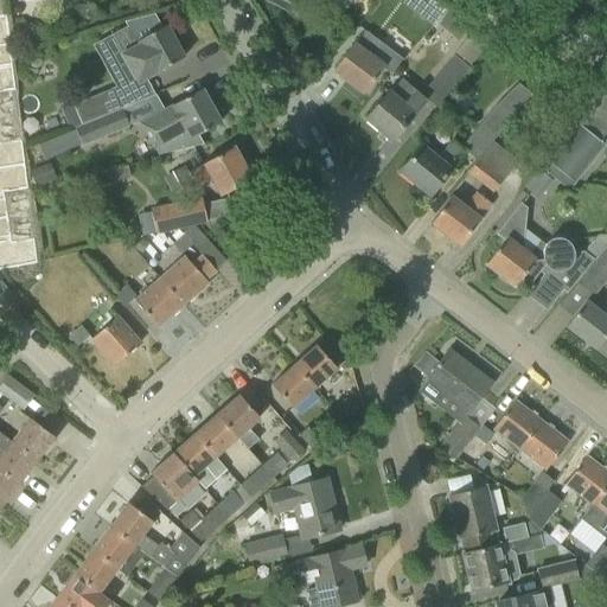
[(360,20),(408,56),(416,45),(387,23),(393,16),(375,2),(360,20)]
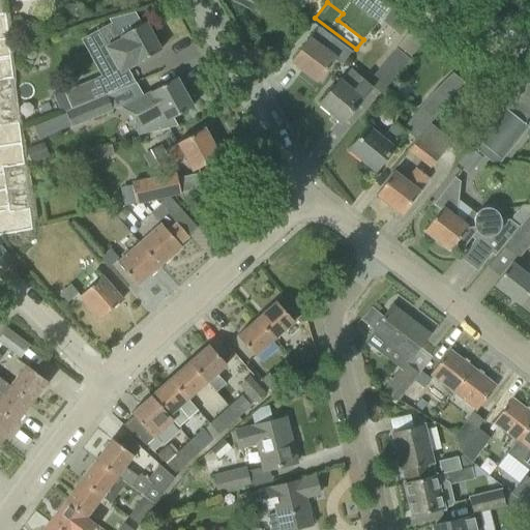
[(383,23),(399,35),(408,23),(392,10),(383,23)]
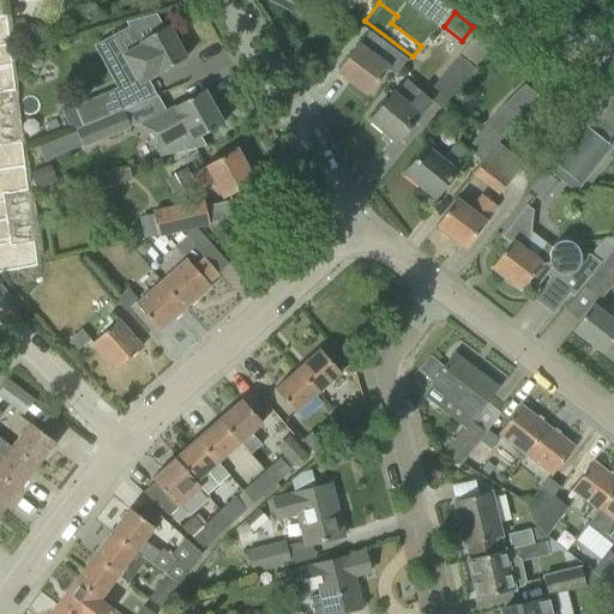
[(127,26),(113,36),(122,55),(139,84),(155,76),(155,74),(157,73),(157,74),(186,58),(168,25),(162,29),(155,14),(125,23),(127,26)]
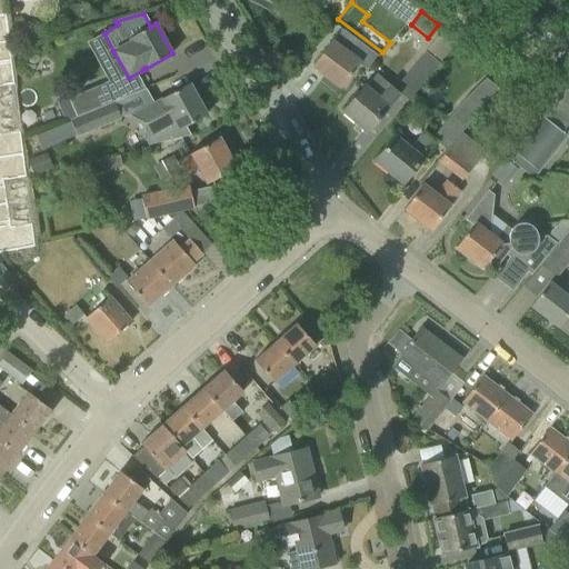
[(0,63),(12,61),(5,15),(0,15),(0,63)]
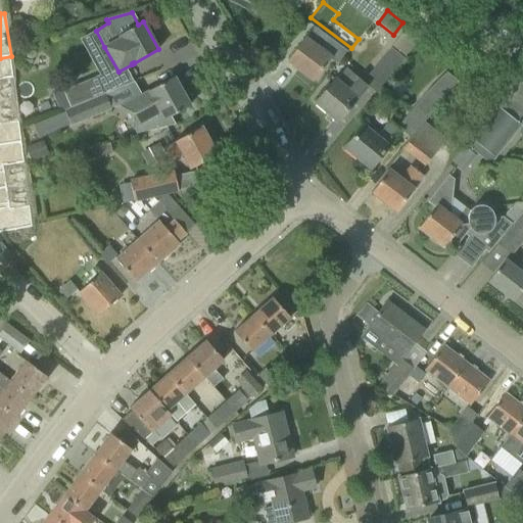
[(366,86),(374,93),(423,34),(408,25),(389,47),(361,82),(357,78),(347,88),(335,79),(315,102),(337,121),(357,97),(366,86)]
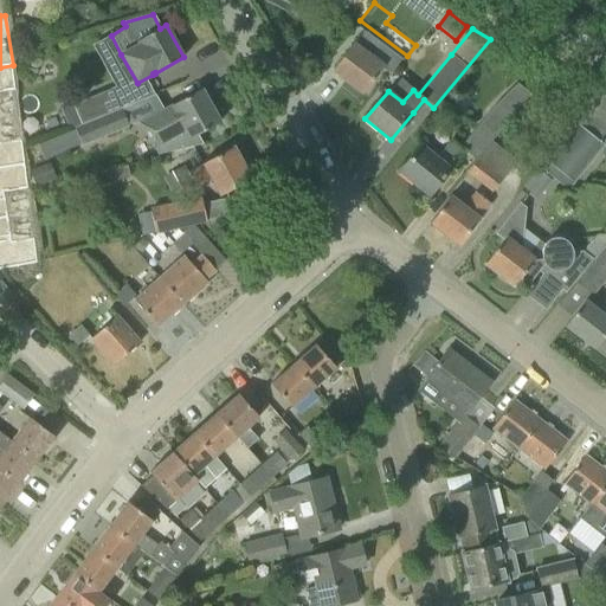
[(353,45),(334,71),(346,81),(341,86),(355,97),(360,91),(362,92),(381,68),(389,75),(401,59),(363,31),(354,45),(353,45)]
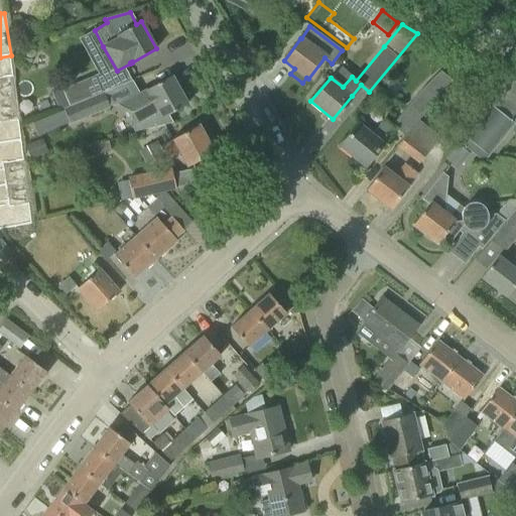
[(0,79),(13,77),(11,55),(0,57),(0,79)]
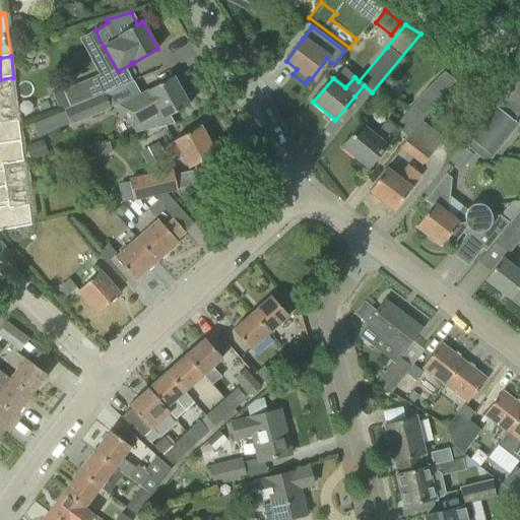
[(408,138),(423,122),(421,121),(435,104),(436,104),(454,81),(443,71),(421,91),(394,126),(385,120),(374,134),(362,124),(341,147),(367,168),(386,144),(397,130),(407,137),(408,138)]
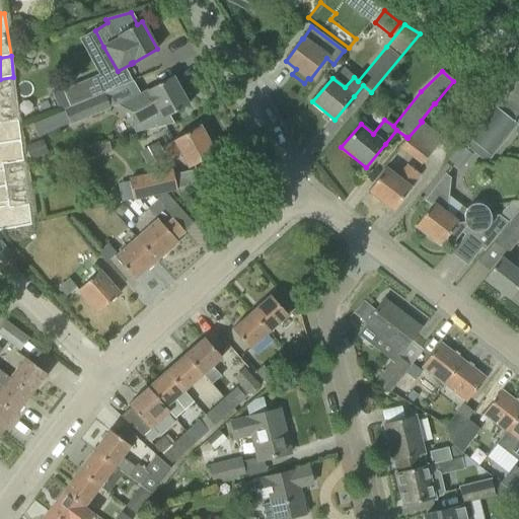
[(61,89),(69,106),(103,93),(95,75),(61,89)]
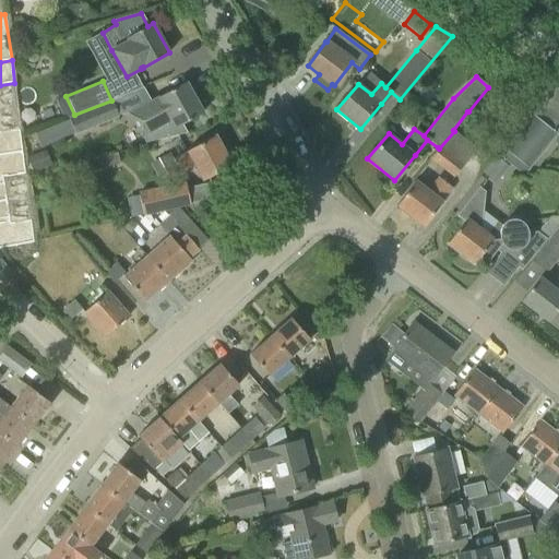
[(182,125),(202,113),(186,82),(128,115),(141,139),(142,138),(144,143),(187,133),(182,125)]
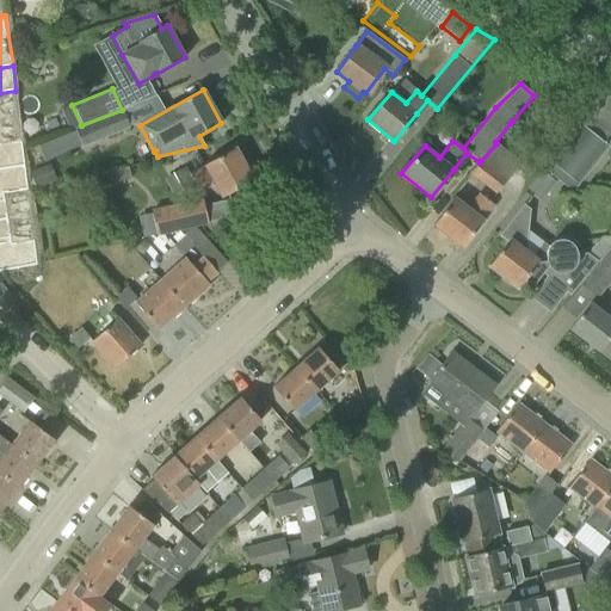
[(122,110),(81,125),(74,128),(81,147),(129,128),(122,110)]
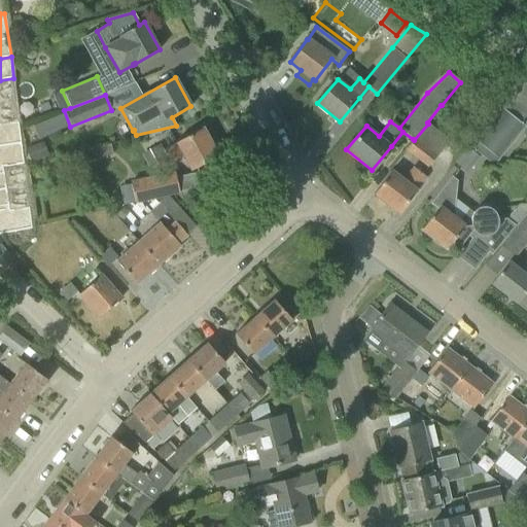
[(470,148),(493,166),(525,127),(502,108),(470,148)]
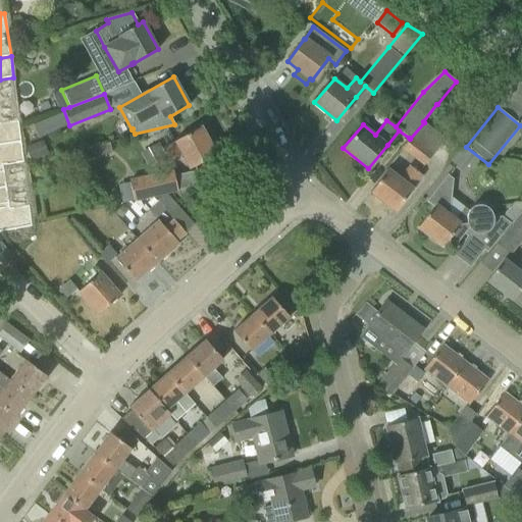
[(0,145),(21,142),(18,120),(0,123),(0,145)]
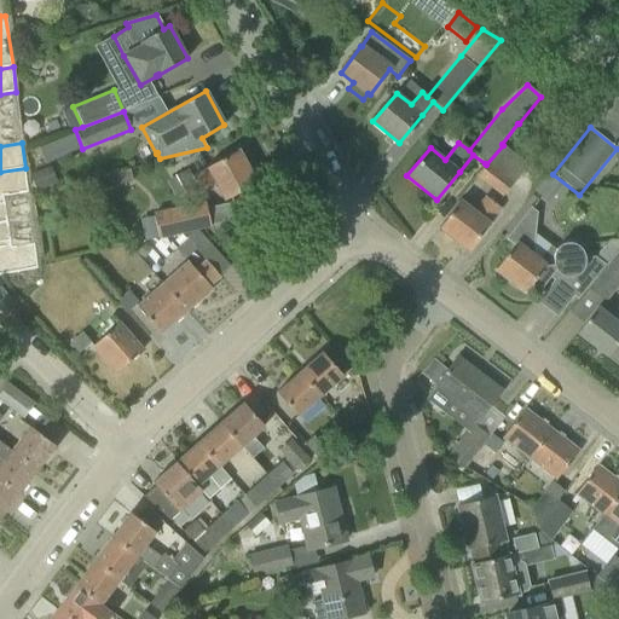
[(527,165),(503,145),(486,165),(485,163),(474,177),(502,197),(527,165)]
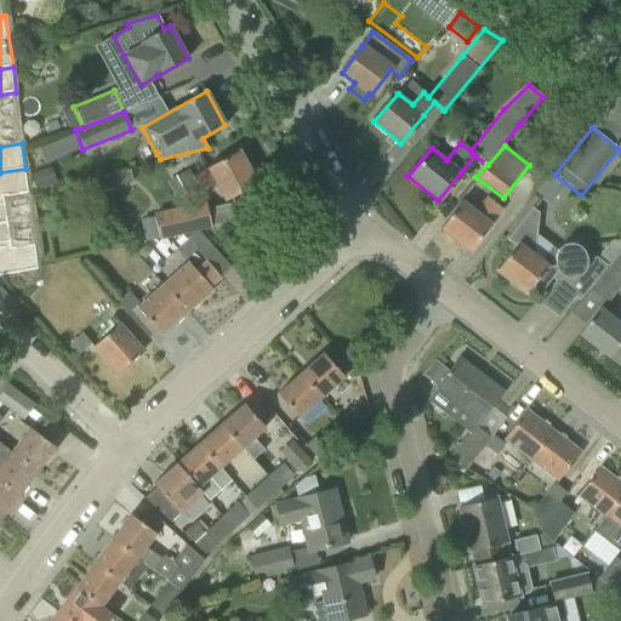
[(214,184),(223,201),(257,184),(239,151),(193,176),(200,192),(214,184)]
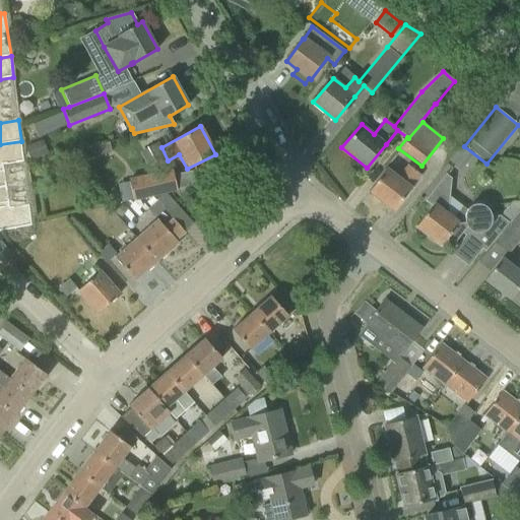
[(24,147),(29,160),(47,154),(42,140),(24,147)]
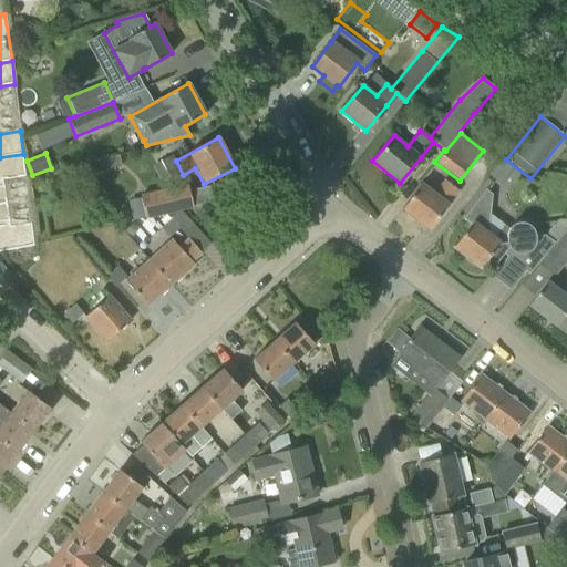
[(0,204),(8,204),(4,181),(26,177),(23,154),(0,157),(0,204)]
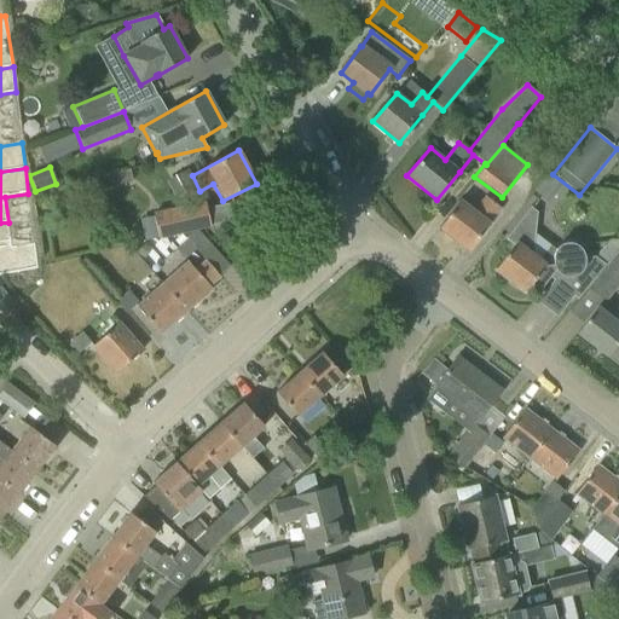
[(96,178),(98,190),(132,181),(128,169),(96,178)]
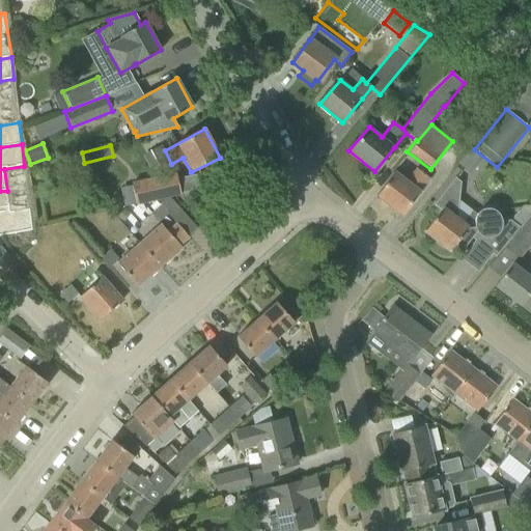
[(376,195),(401,215),(429,178),(415,168),(407,180),(394,171),(376,195)]
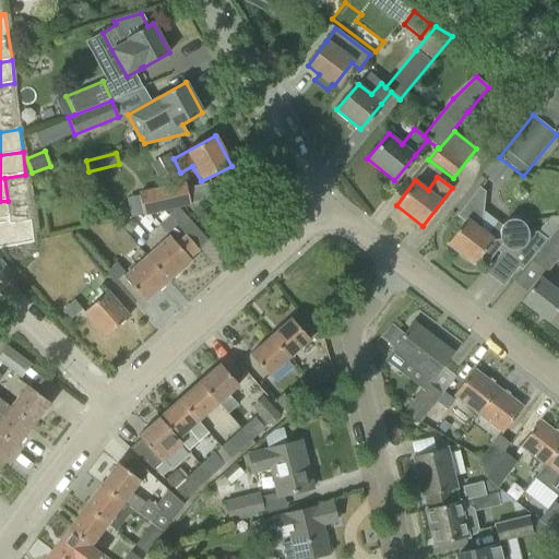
[(163,211),(177,207),(190,204),(185,181),(138,192),(142,215),(163,211)]
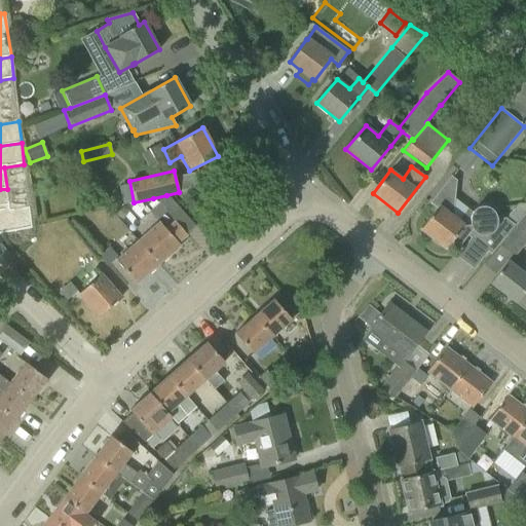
[(470,224),(462,226),(463,224),(458,220),(467,209),(454,198),(455,180),(450,176),(429,202),(436,209),(419,229),(445,249),(451,240),(458,247),(466,235),(490,254),(513,224),(504,218),(496,219),(496,217),(495,216),(494,214),(493,212),(492,211),(490,209),(488,208),(486,208),(484,207),(482,207),(480,207),(478,208),(476,209),(475,210),(473,211),(472,213),(471,214),(470,216),(468,218),(468,220),(468,222),(470,224)]
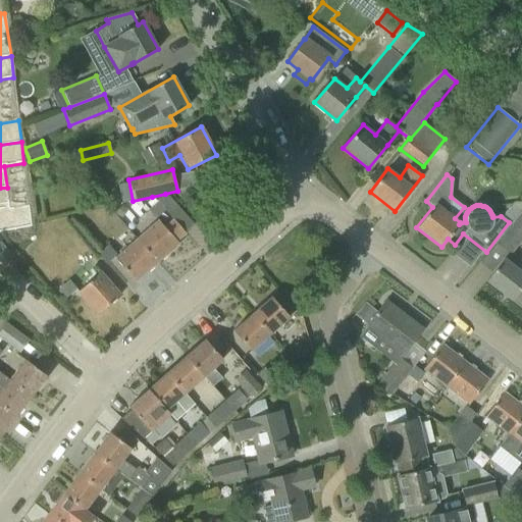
[(7,188),(0,188),(0,232),(32,228),(29,206),(10,209),(7,188)]
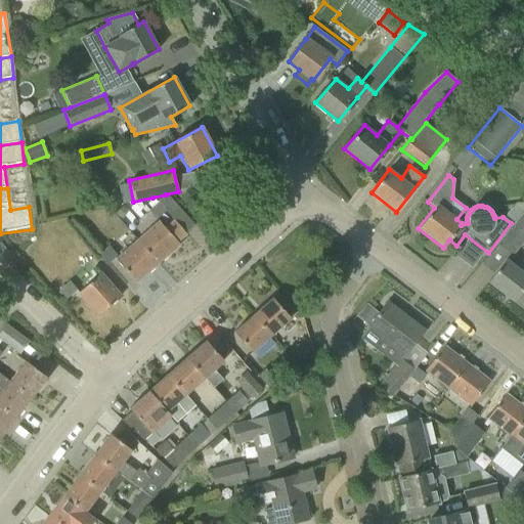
[(165,211),(174,221),(185,234),(194,226),(166,194),(153,198),(158,203),(148,211),(156,219),(165,211)]
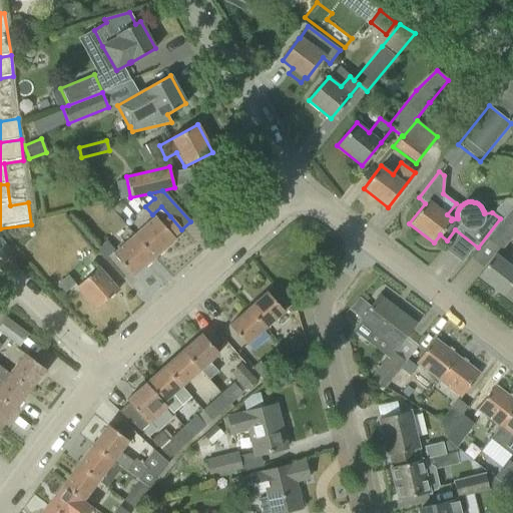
[(512,205),(486,238),(487,239),(502,250),(512,235),(512,205)]
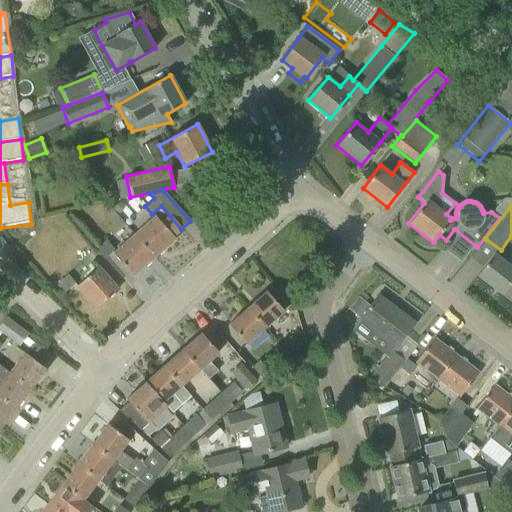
[(154,215),(133,234),(154,258),(175,239),(172,236),(181,229),(170,216),(161,224),(154,215)]
